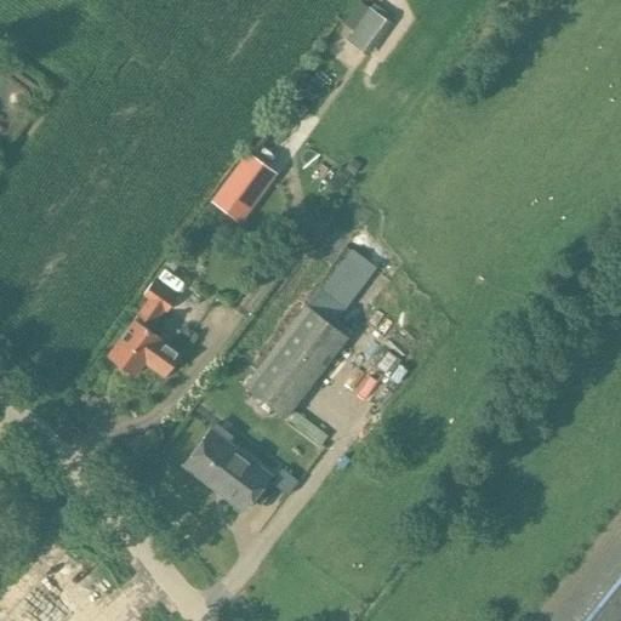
[(369,56),(392,24),(369,7),(346,40),(369,56)]
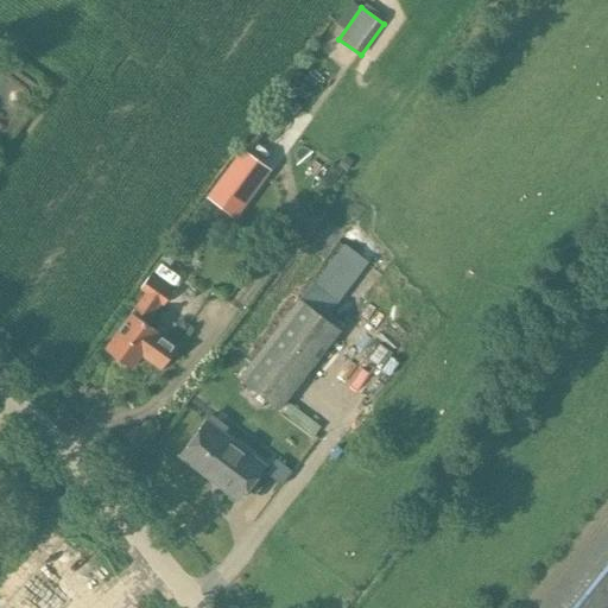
[(208,196),(235,216),(270,169),(244,150),(208,196)]
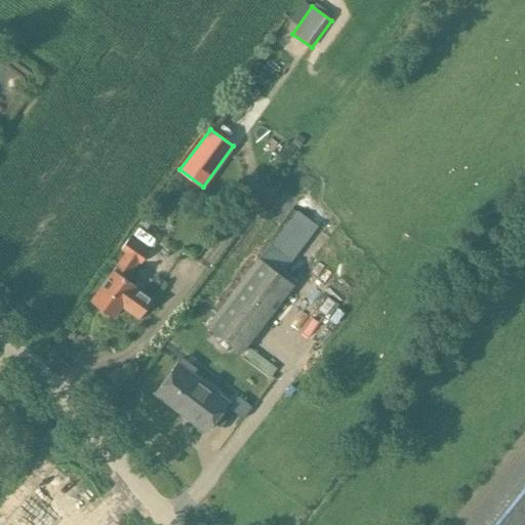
[(153,299),(135,287),(136,286),(126,279),(138,263),(140,264),(149,252),(128,239),(120,249),(125,253),(113,270),(90,301),(113,318),(122,306),(139,319),(153,299)]
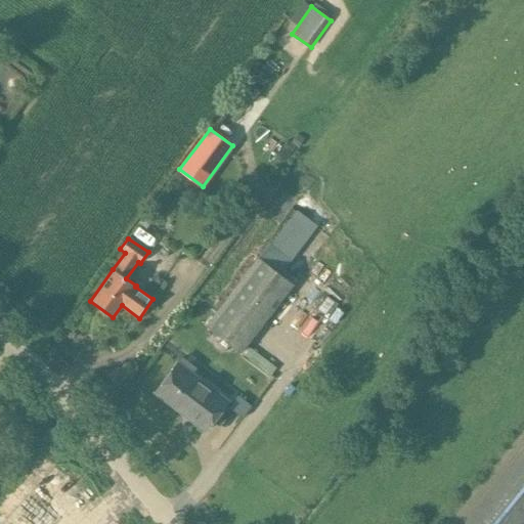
[(258,257),(206,325),(241,353),(294,284),(258,257)]
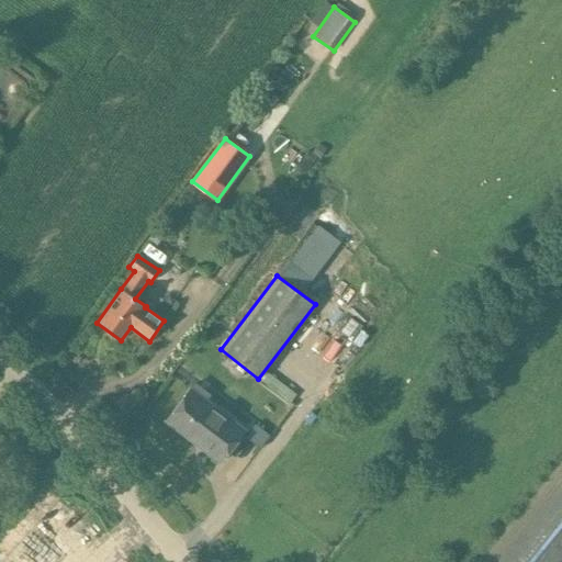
[(244,430),(205,402),(190,391),(166,423),(221,463),(244,430)]
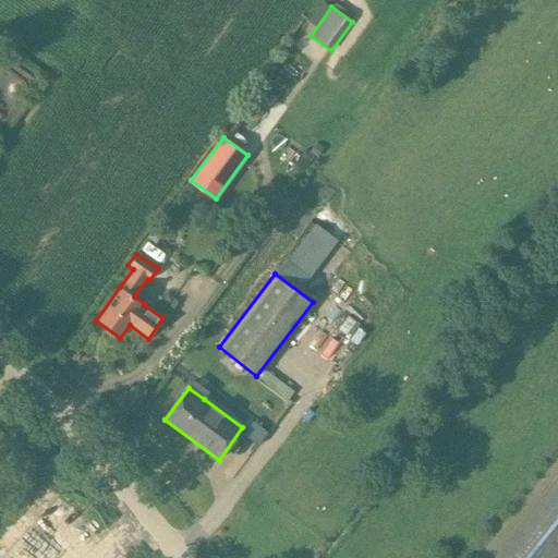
[(267,433),(253,422),(243,435),(257,445),(267,433)]
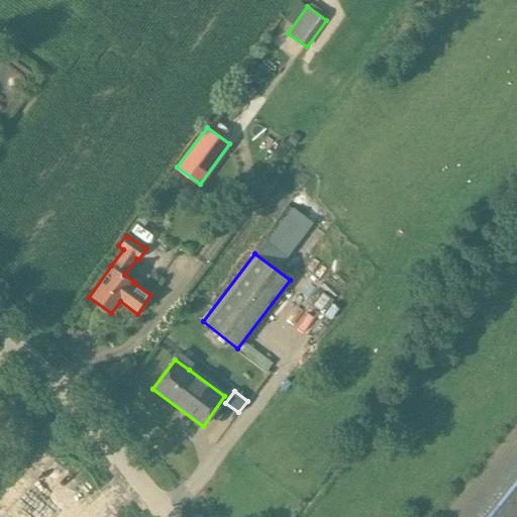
[(516,516),(516,443),(456,516),(516,516)]
